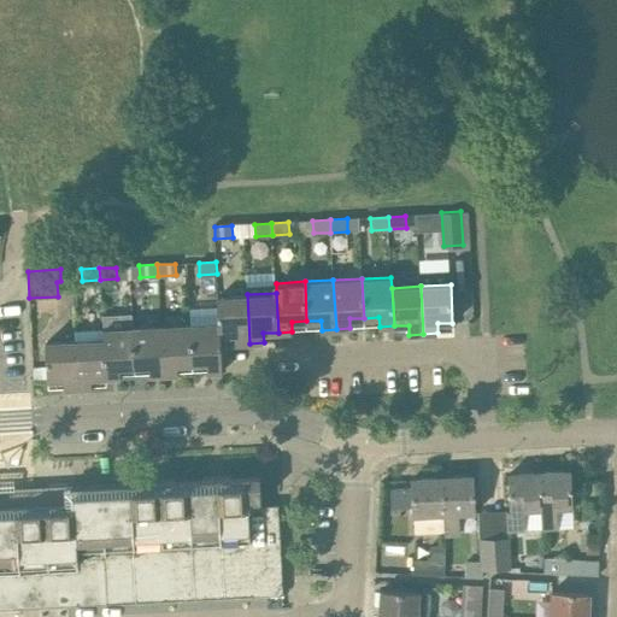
[(235,344),(250,344),(247,294),(218,297),(219,323),(221,335),(235,334),(235,344)]
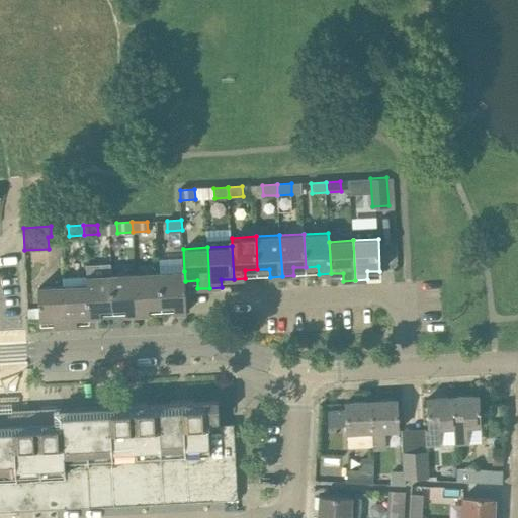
[(184,271),(159,272),(160,306),(174,305),(175,313),(187,312),(185,281),(184,271)]
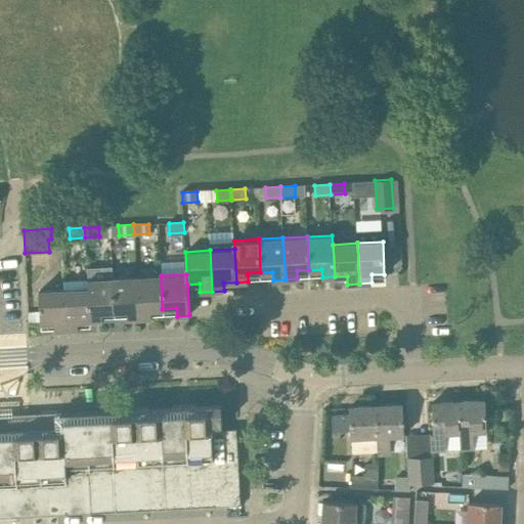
[(162,309),(161,275),(136,276),(138,318),(151,317),(150,309),(162,309)]
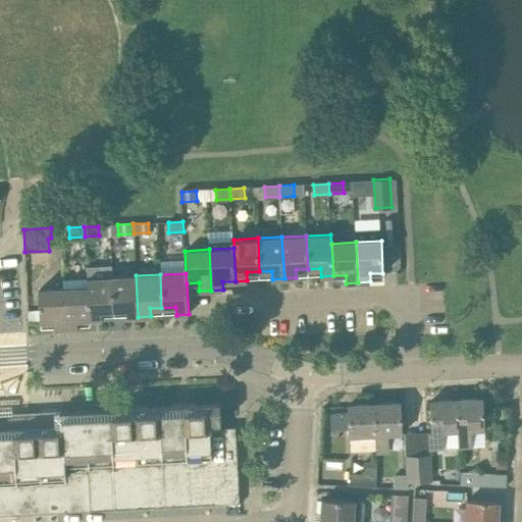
[(136,275),(112,277),(113,310),(126,309),(127,317),(138,317),(136,275)]
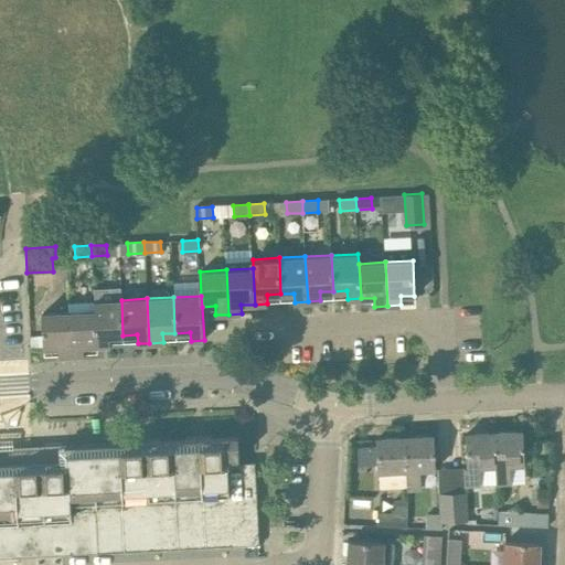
[(123,336),(121,300),(94,301),(96,345),(110,345),(110,337),(123,336)]
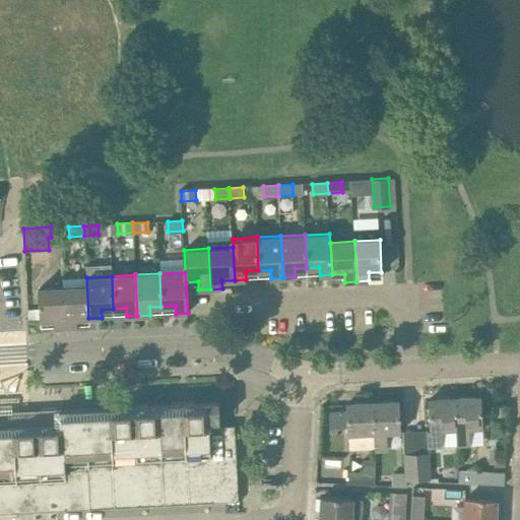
[(88,318),(86,277),(62,278),(62,287),(64,328),(78,327),(77,319),(88,318)]
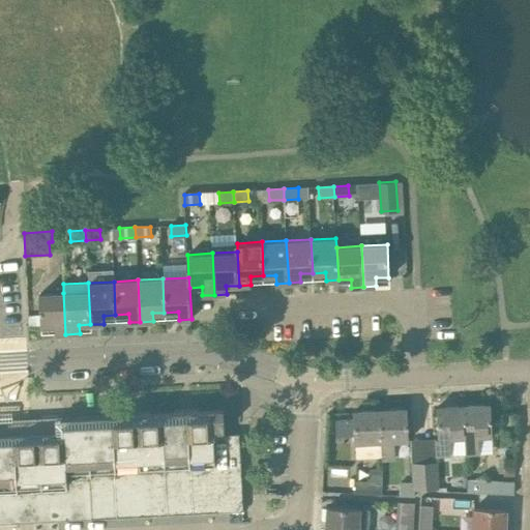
[(65,334),(63,293),(39,294),(41,327),(55,326),(55,334),(65,334)]
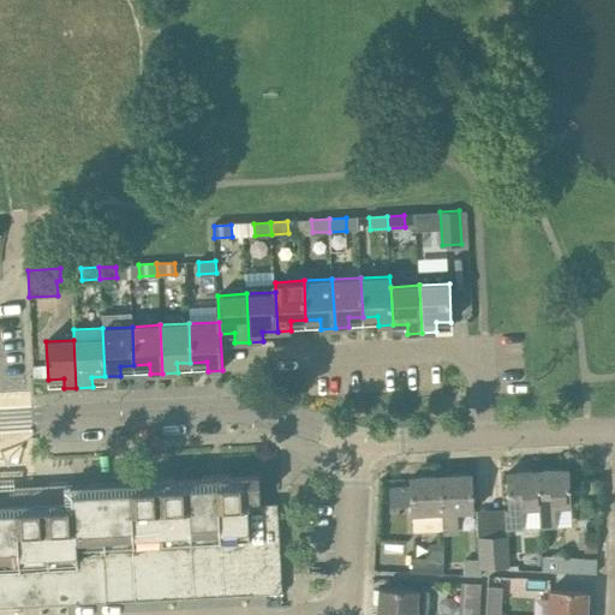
[(536,470),(539,507),(541,526),(555,526),(555,513),(553,514),(553,507),(571,506),(568,469),(536,470)]
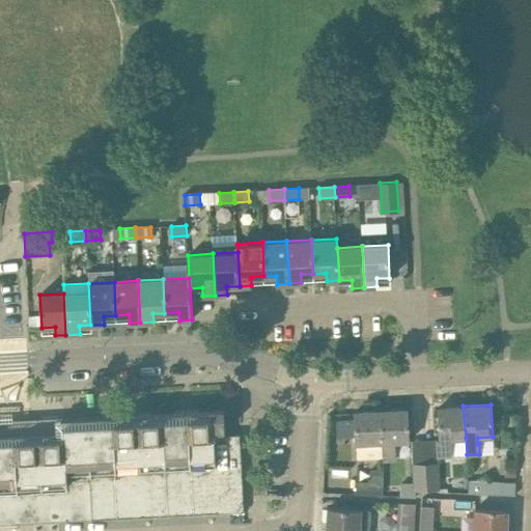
[(450,439),(466,438),(463,406),(439,408),(440,439),(437,439),(438,456),(451,455),(450,439)]
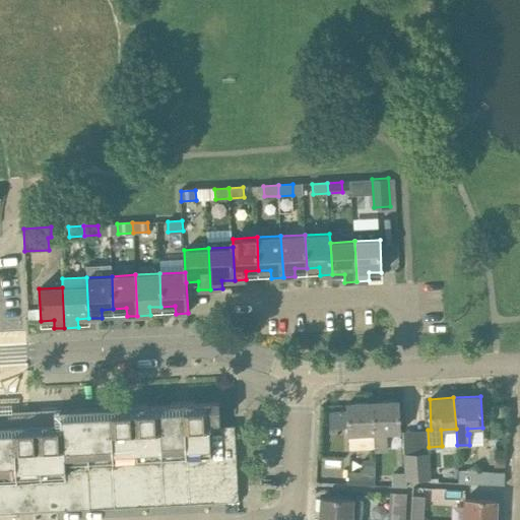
[(373,402),(375,450),(387,449),(387,433),(400,432),(399,400),(373,402)]
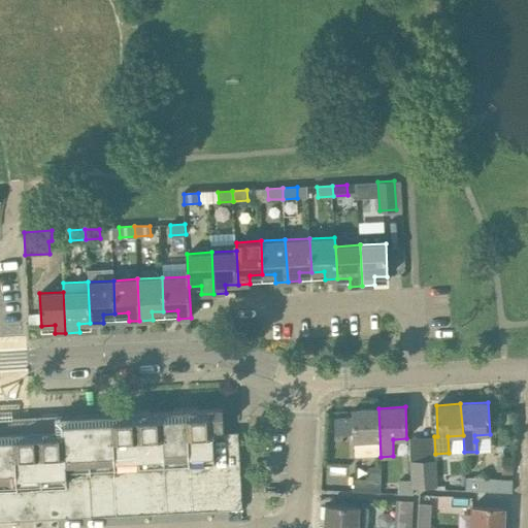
[(224,432),(223,408),(0,420),(0,518),(242,508),(238,431),(224,432)]
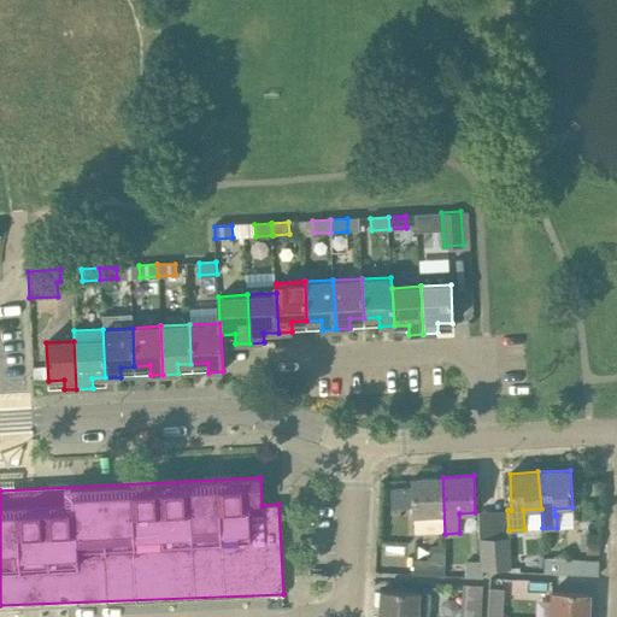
[(444,513),(445,534),(442,477),(412,479),(413,516),(444,513)]
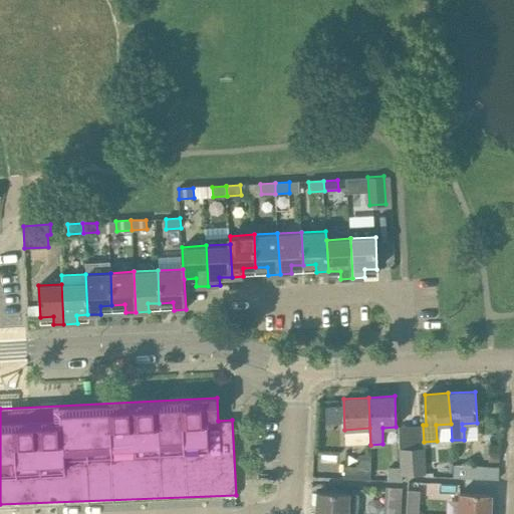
[(423,448),(411,449),(413,473),(425,472),(423,448)]
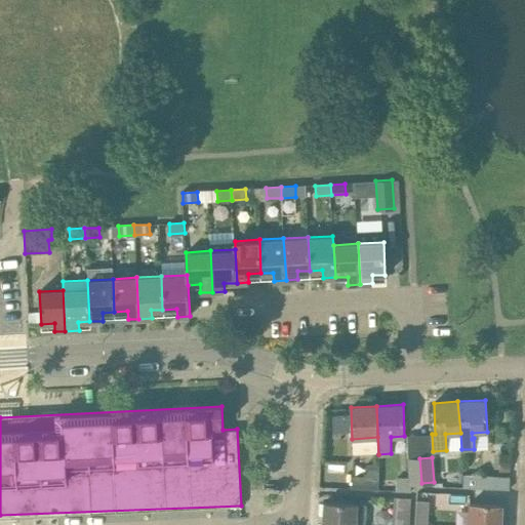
[(421,483),(419,458),(408,458),(409,477),(397,478),(398,490),(410,491),(410,484),(421,483)]
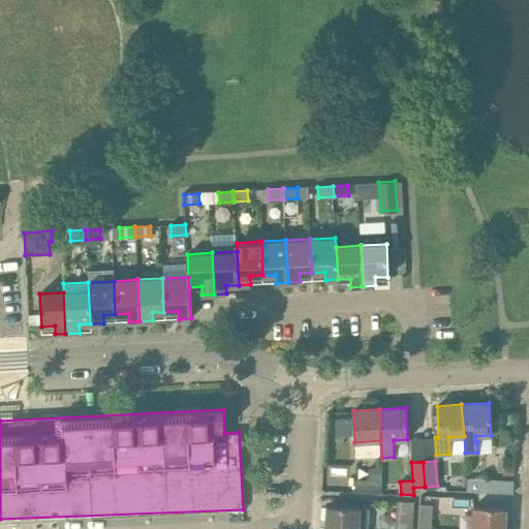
[(381,493),(381,479),(381,468),(369,468),(370,480),(354,480),(354,492),(381,493)]
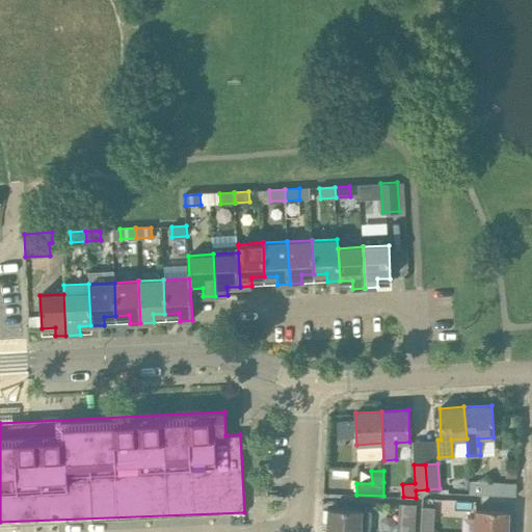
[(516,483),(497,482),(470,481),(469,495),(515,496),(516,483)]
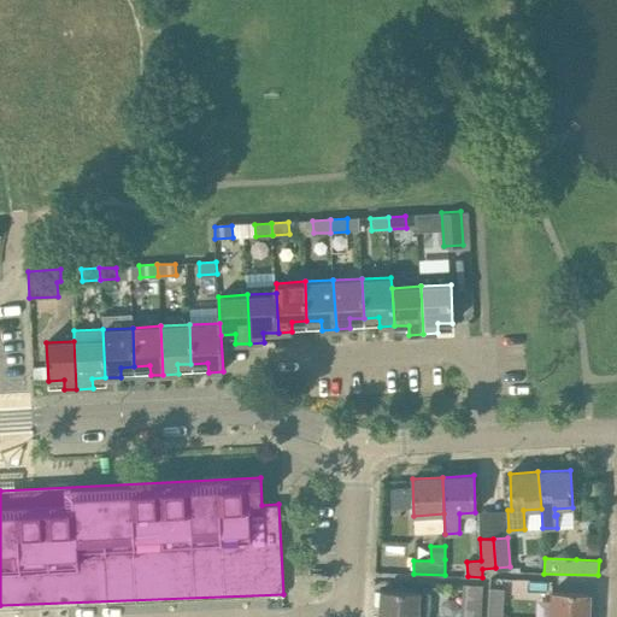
[(465,616),(481,616),(483,586),(463,585),(462,597),(466,598),(465,616)]
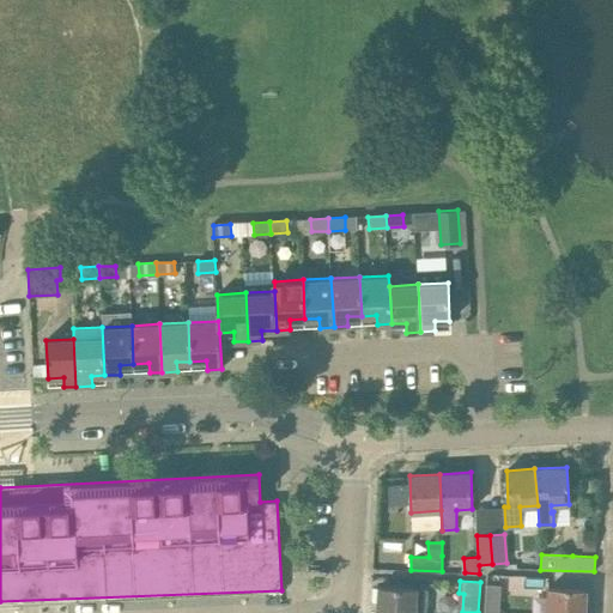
[(486,584),(484,612),(486,612),(498,612),(501,586),(486,584)]
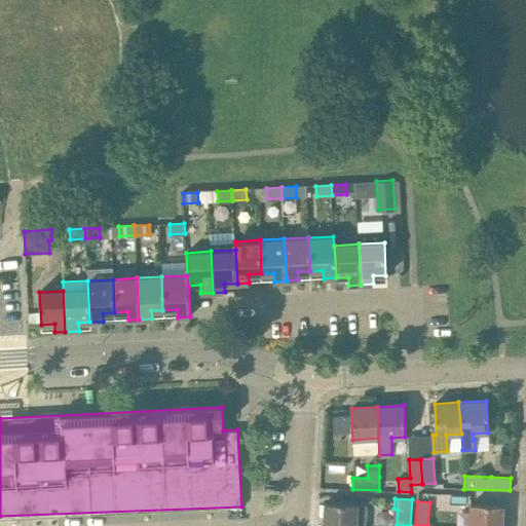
[(323,525),(366,525),(368,505),(325,503),(323,525)]
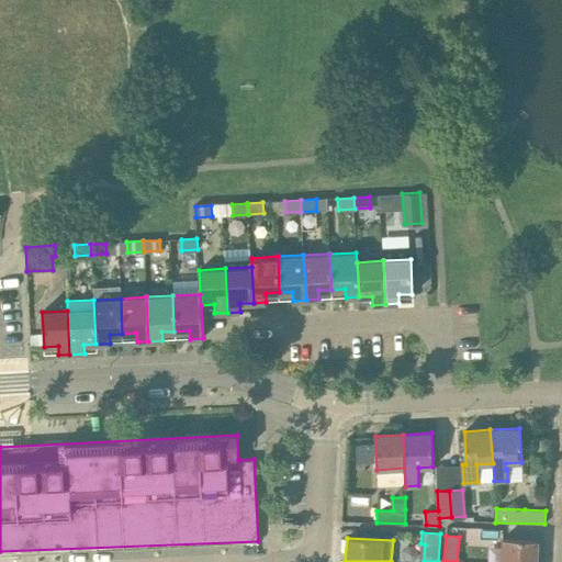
[(503,538),(501,561),(537,561),(538,540),(503,538)]
